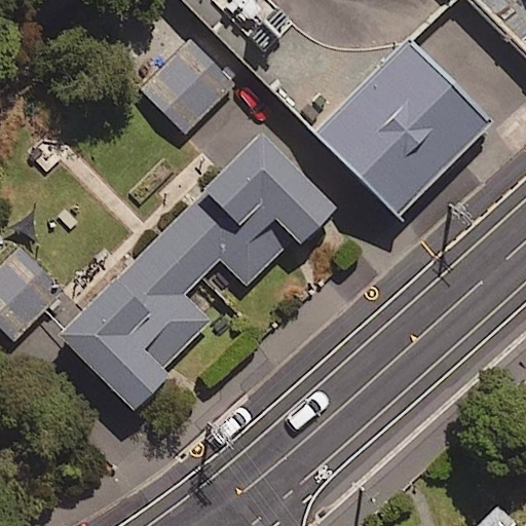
[(525,0),(466,0),(525,60),(525,0)]
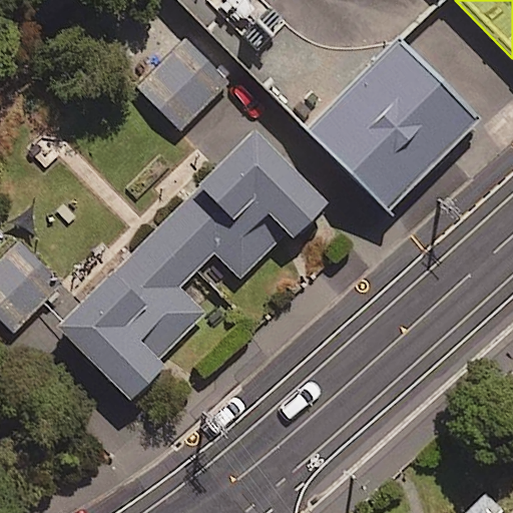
[(232,77),(179,26),(127,80),(180,131),(232,77)]
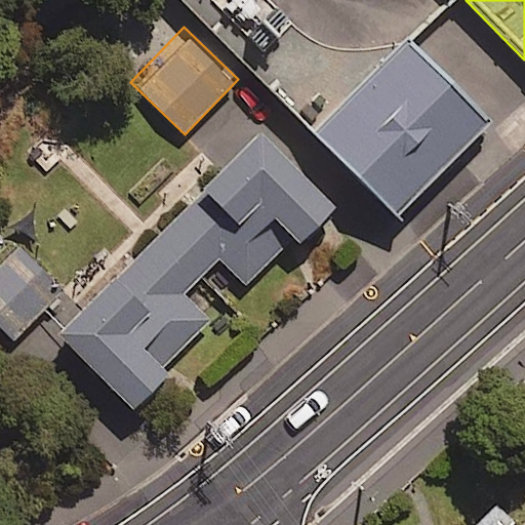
[(487,127),(407,49),(319,138),(399,217),(487,127)]
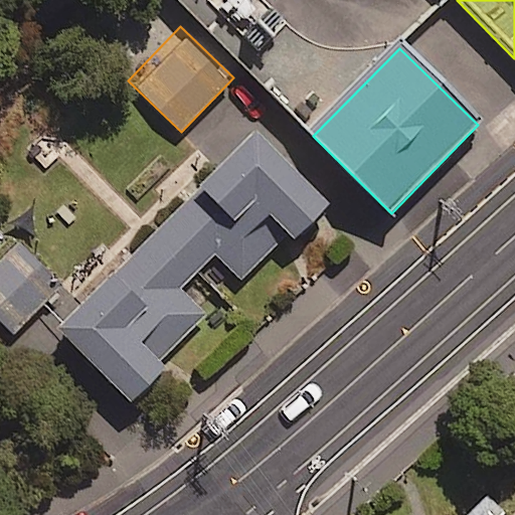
[(214,259),(239,285),(284,239),(293,249),(333,208),(253,130),(55,331),(136,409),(165,379),(155,370),(205,319),(179,294),(187,286),(198,292),(208,288),(211,277),(205,268),(214,259)]
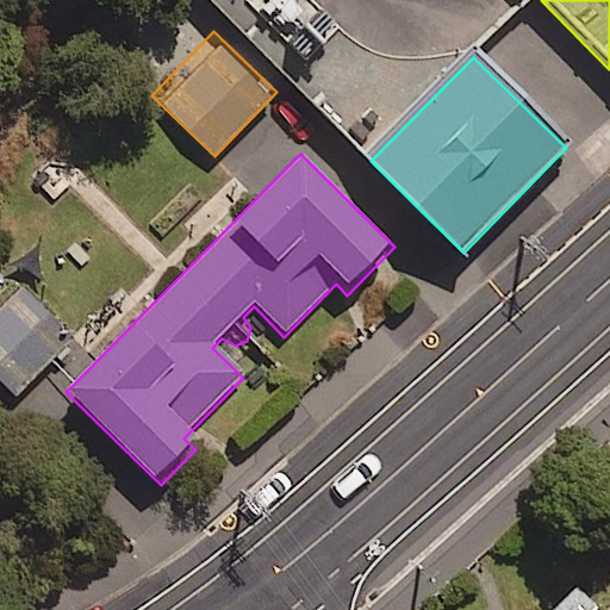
[(69,344),(0,278),(0,381),(17,398),(69,344)]
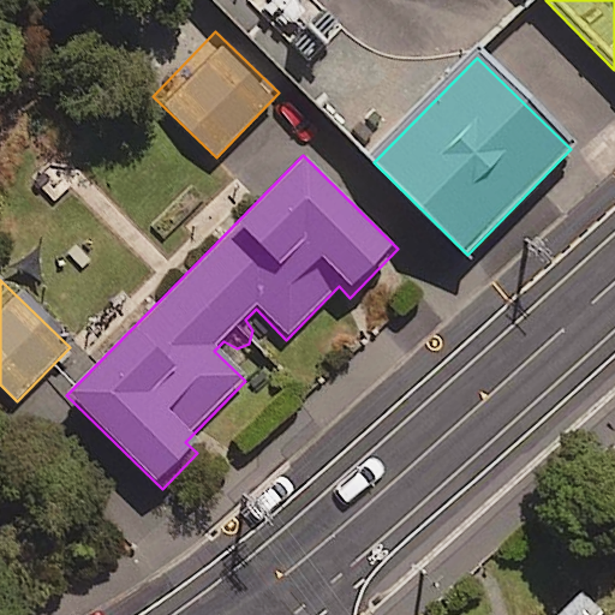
[(580,614),(571,604),(559,614),(580,614)]
